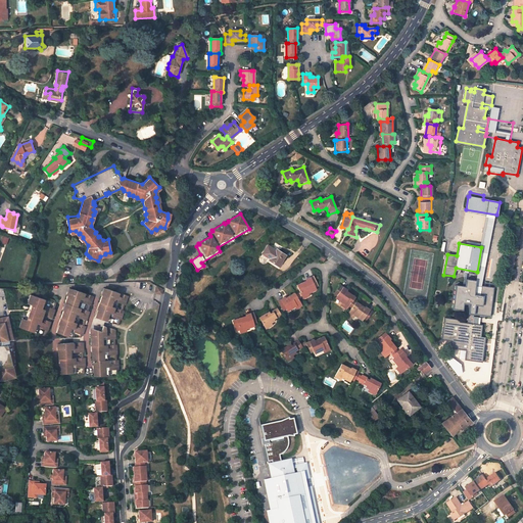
[(268,245),(262,253),(270,258),(269,259),(277,266),(281,258),(283,259),(285,255),(279,250),(278,251),(275,250),(268,245)]
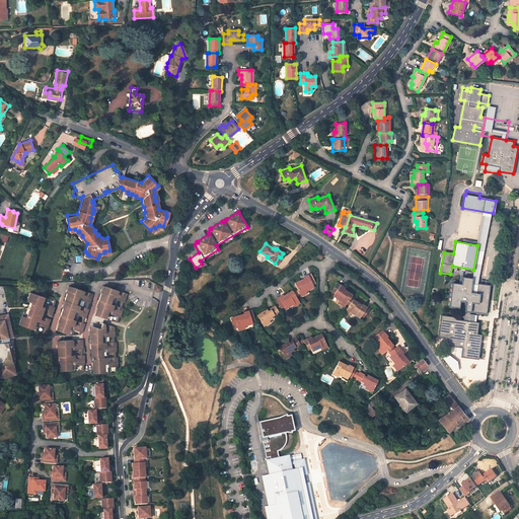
[(305,279),(295,283),(300,294),(306,291),(309,289),(308,287),(315,283),(311,274),(304,277),(305,279)]
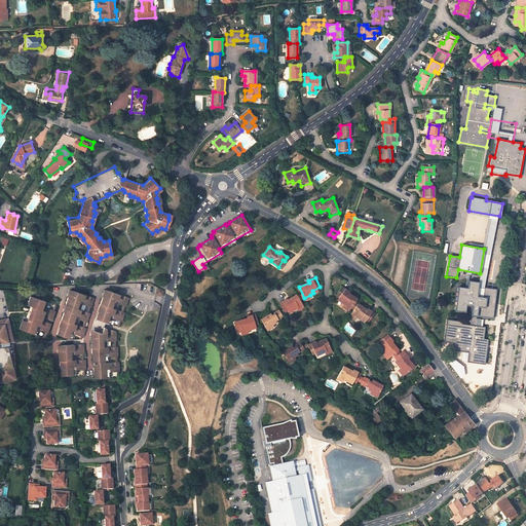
[(478,283),(468,282),(467,289),(458,288),(455,311),(464,312),(465,305),(472,306),(471,315),(476,316),(492,318),(495,290),(484,288),(483,298),(477,297),(478,283)]
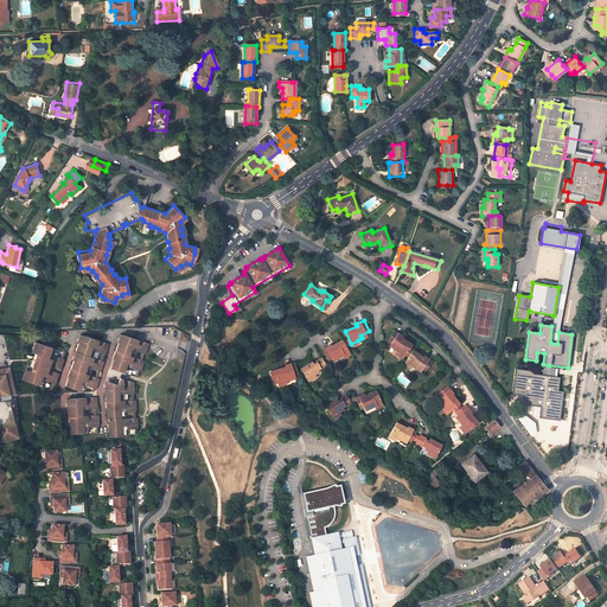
[(411,344),(402,337),(403,336),(396,330),(388,340),(396,345),(395,347),(398,351),(404,355),(411,344)]
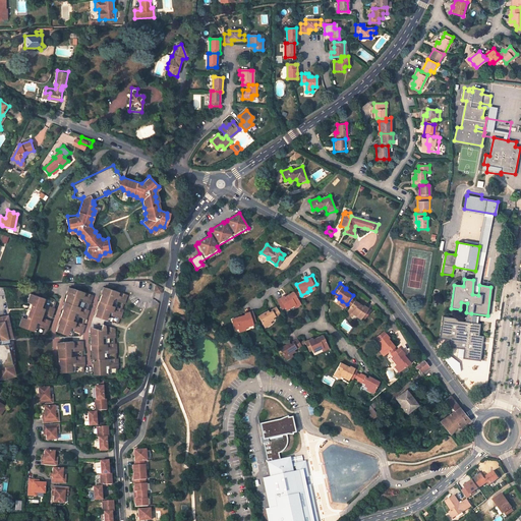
[(67,303),(65,311),(63,310),(60,319),(63,319),(61,327),(59,326),(57,334),(72,338),(74,332),(82,335),(85,326),(79,324),(78,327),(75,326),(76,323),(75,323),(77,316),(87,320),(90,310),(83,308),(82,311),(79,310),(80,307),(79,307),(81,301),(91,304),(94,294),(87,293),(87,295),(83,295),(83,292),(71,288),(68,295),(66,295),(64,302),(67,303)]
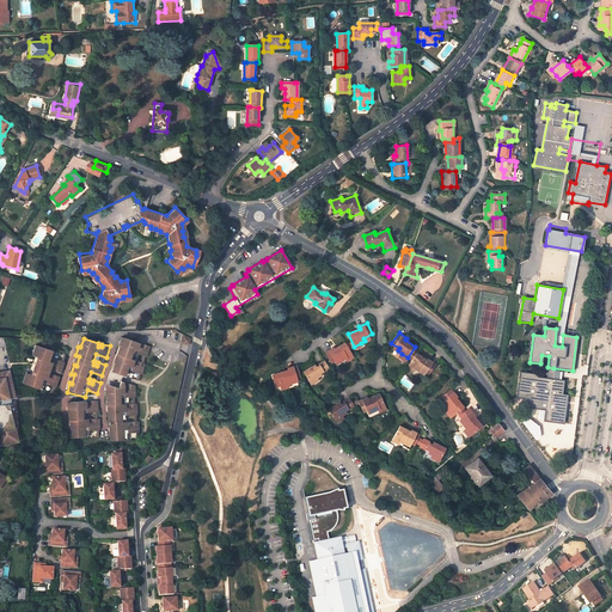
[(134,361),(136,354),(147,357),(150,346),(142,344),(142,347),(138,346),(139,343),(124,338),(121,347),(118,347),(116,356),(120,356),(117,365),(115,365),(112,373),(130,379),(132,377),(133,373),(142,375),(146,365),(139,362),(138,366),(135,365),(136,361),(134,361)]
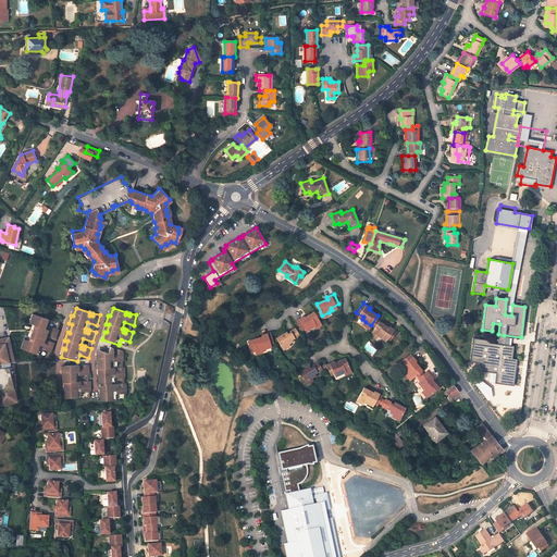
[(302,331),(309,326),(311,329),(314,326),(321,323),(314,312),(305,318),(304,317),(296,321),(302,331)]
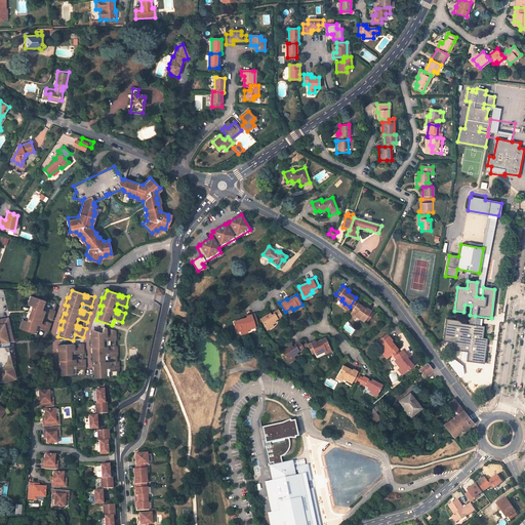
[(47,301),(29,296),(27,306),(31,307),(30,313),(42,317),(43,314),(46,315),(45,318),(52,319),(55,310),(45,307),(47,301)]
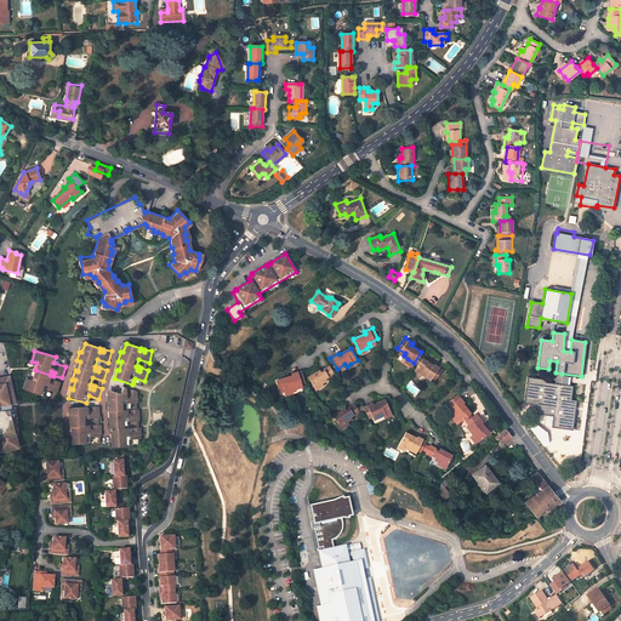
[(427,374),(436,380),(443,369),(434,364),(433,365),(423,358),(415,369),(422,374),(426,376),(427,374)]
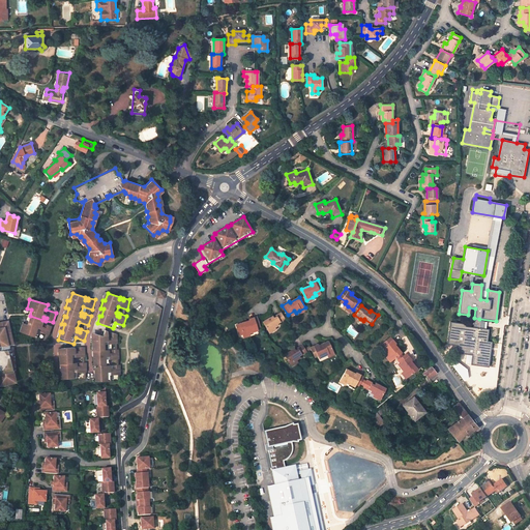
[(273,317),(264,322),(269,331),(275,327),(278,325),(276,323),(280,321),(281,322),(285,319),(282,313),(276,316),(276,317),(274,318),(273,317)]
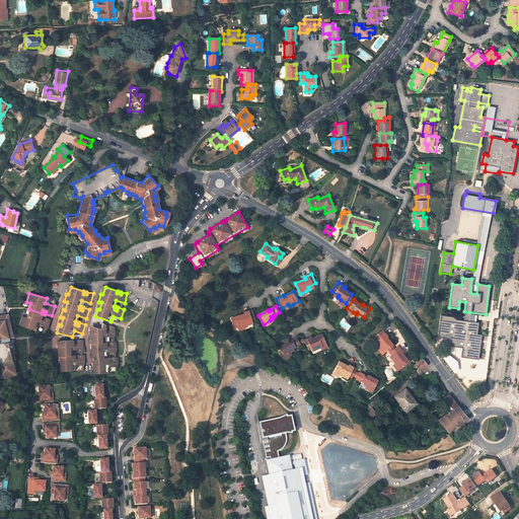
[(243,326),(247,325),(247,322),(255,320),(254,319),(254,318),(254,317),(253,316),(253,315),(253,314),(252,310),(244,312),(244,314),(234,317),(238,328),(243,326)]
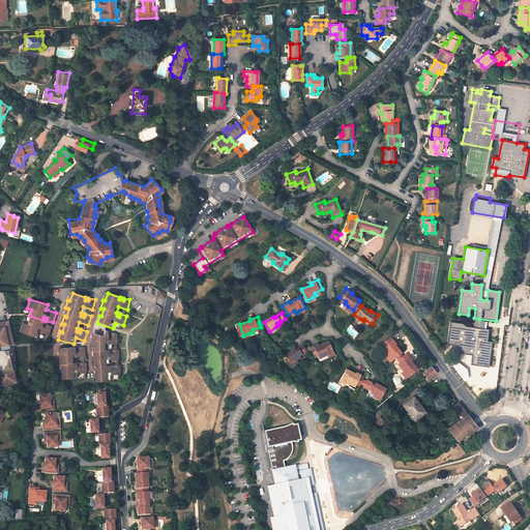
[(0,319),(0,381),(13,378),(9,354),(9,341),(8,337),(11,336),(7,318),(0,319)]
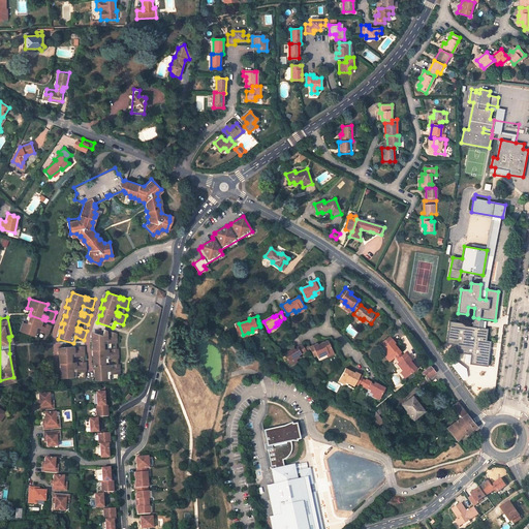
[(478,318),(473,317),(472,328),(481,329),(483,321),(477,320),(478,318)]
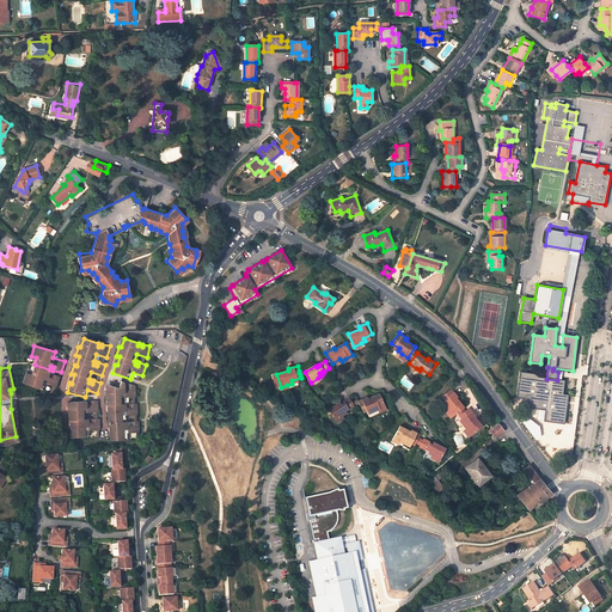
[(23,385),(43,392),(46,385),(56,387),(60,377),(51,374),(50,378),(48,377),(48,374),(34,369),(31,377),(25,374),(23,385)]
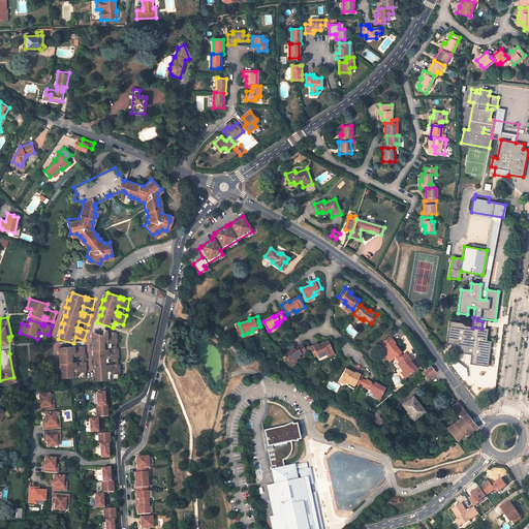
[(464,324),(449,322),(446,344),(457,345),(456,352),(465,353),(471,354),(470,363),(470,364),(487,366),(490,342),(486,341),(487,330),(481,329),(472,328),(464,327),(464,324)]
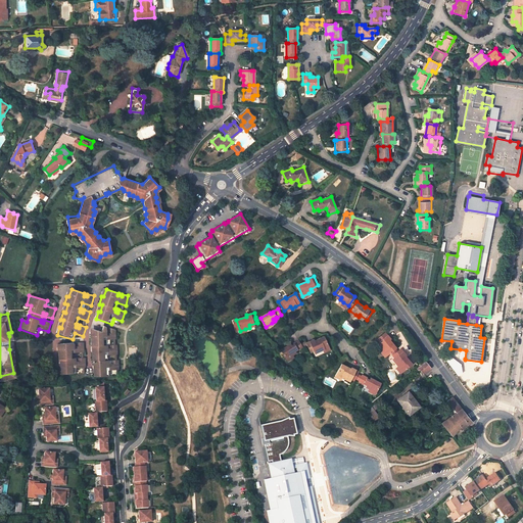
[(95,346),(94,354),(92,354),(92,363),(96,363),(96,371),(94,371),(93,379),(109,379),(109,373),(119,373),(119,363),(112,363),(112,366),(109,366),(109,363),(108,363),(108,357),(119,357),(119,346),(112,346),(111,350),(108,349),(108,346),(107,346),(107,340),(116,341),(116,331),(110,329),(110,334),(107,334),(107,328),(104,327),(102,332),(98,331),(93,331),(93,339),(91,339),(91,346),(95,346)]
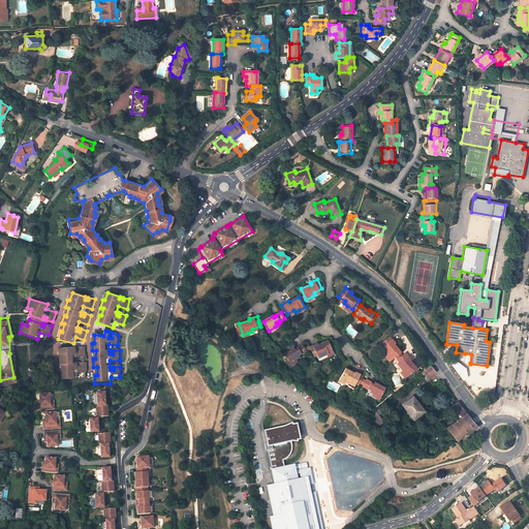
[(400,352),(394,344),(395,343),(390,337),(380,343),(386,350),(384,351),(386,354),(391,360),(392,360),(397,355),(400,352)]
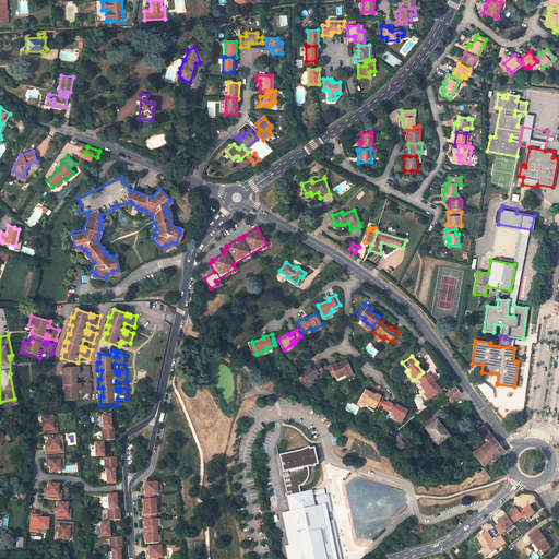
[(348,359),(337,364),(337,363),(329,367),(334,377),(342,373),(343,377),(347,375),(354,371),(353,369),(348,359)]
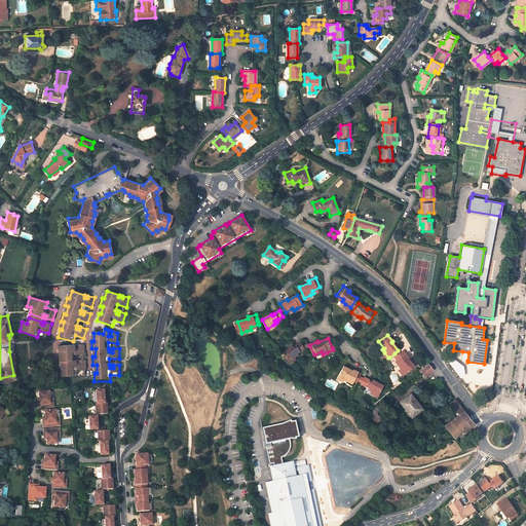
[(283,352),(288,361),(295,357),(298,354),(296,352),(299,350),(300,351),(305,348),(301,342),(296,345),(296,346),(291,349),(290,347),(283,352)]
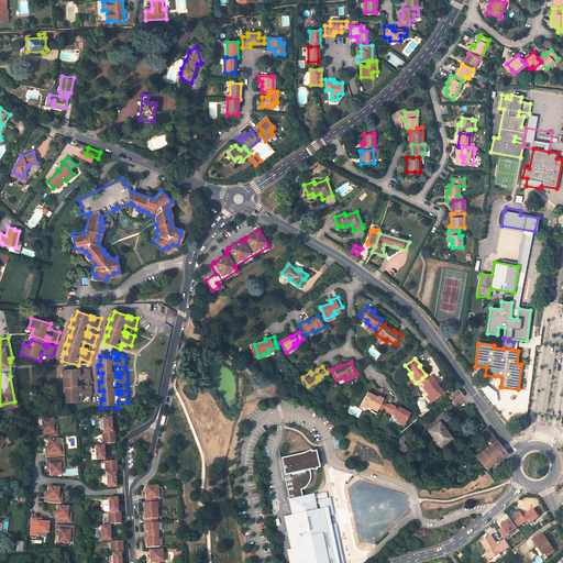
[(66,387),(66,396),(64,396),(64,405),(81,405),(81,398),(91,398),(92,387),(85,387),(85,390),(81,390),(81,387),(80,387),(80,381),(90,382),(90,371),(84,371),(84,374),(80,373),(80,371),(65,371),(65,378),(63,379),(63,387),(66,387)]
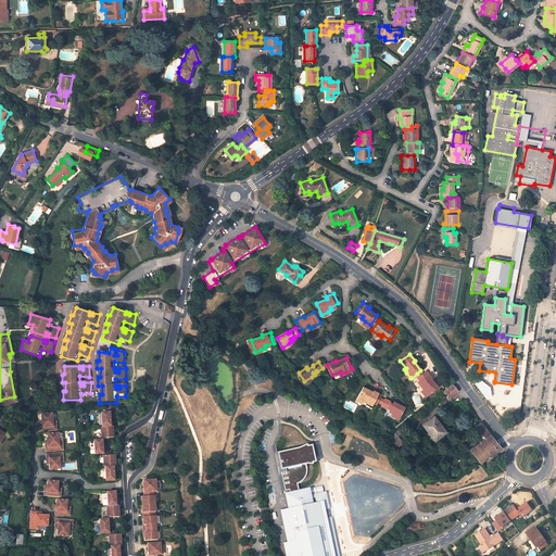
[(437,388),(430,379),(431,378),(426,371),(419,377),(417,378),(419,381),(422,384),(420,387),(422,390),(427,395),(437,388)]
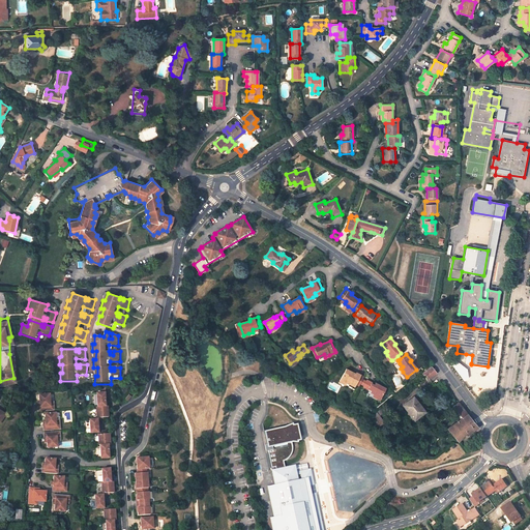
[(437,373),(431,366),(424,373),(425,374),(430,379),(437,373)]
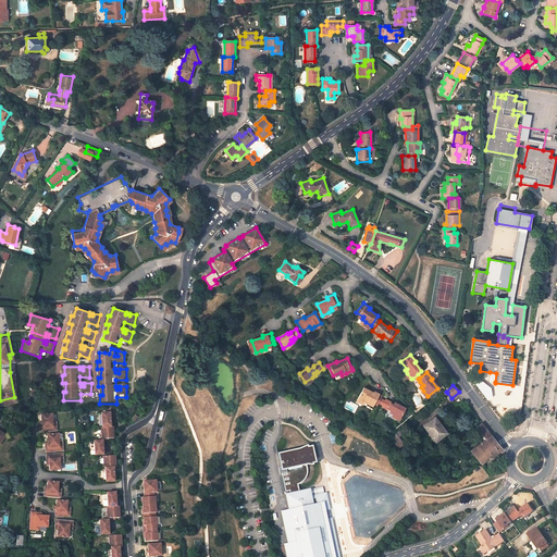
[(363,387),(358,399),(363,403),(368,405),(369,401),(378,406),(383,396),(374,392),(374,393),(363,387)]
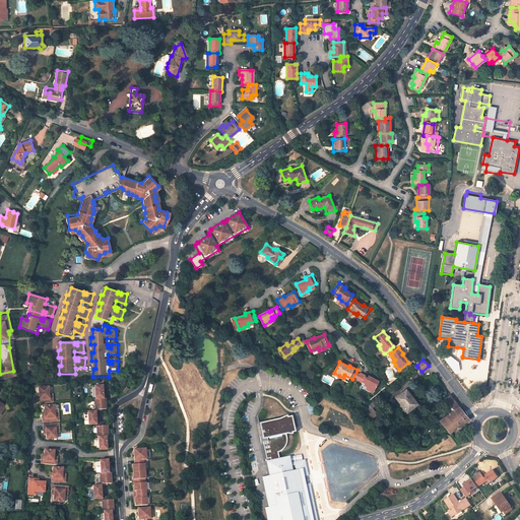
[(378,382),(369,377),(368,378),(365,377),(366,376),(361,374),(356,380),(362,383),(362,382),(363,382),(366,383),(365,386),(368,387),(374,390),(378,382)]
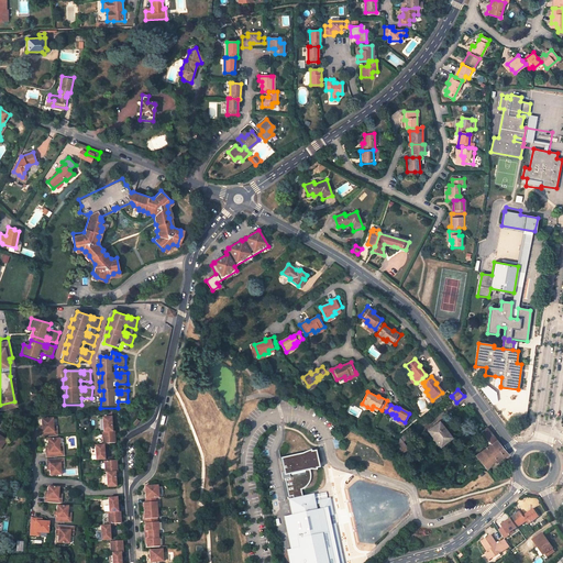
[(103,419),(105,433),(112,433),(111,419),(103,419)]
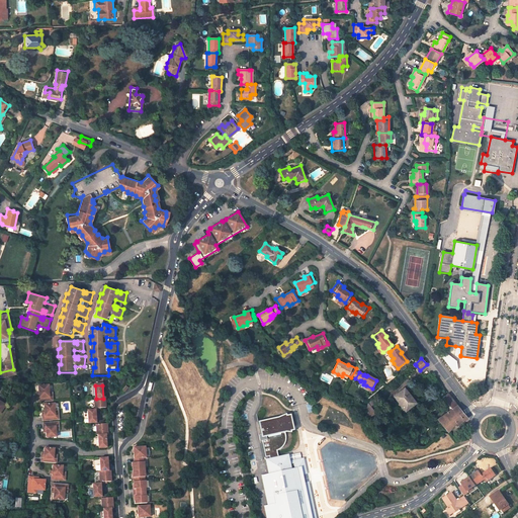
[(38,403),(54,402),(54,398),(51,398),(50,395),(50,387),(39,389),(39,394),(39,397),(37,397),(38,403)]
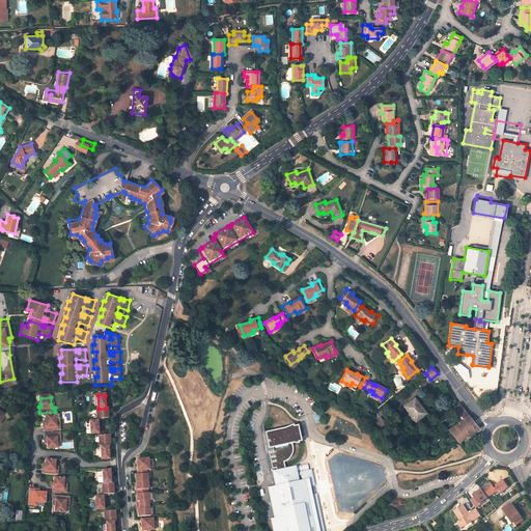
[(414,398),(403,406),(415,420),(426,411),(424,409),(423,410),(414,398)]
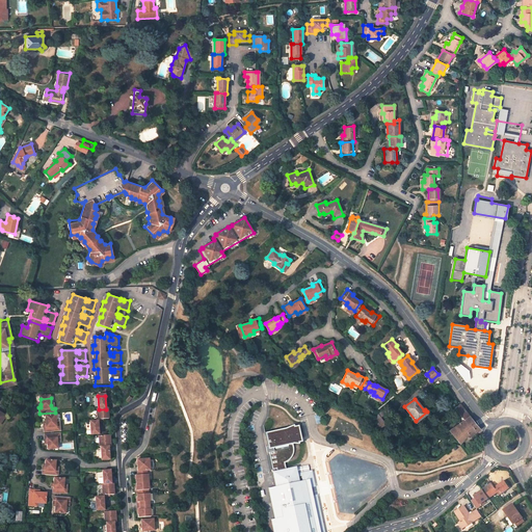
[(460,404),(454,408),(463,420),(469,416),(460,404)]
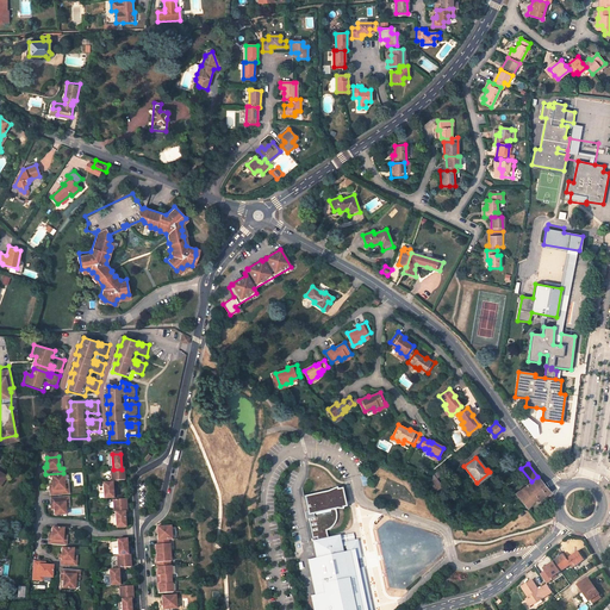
[(112,470),(113,484),(117,484),(118,484),(118,481),(125,481),(124,468),(122,470),(113,470),(112,470)]
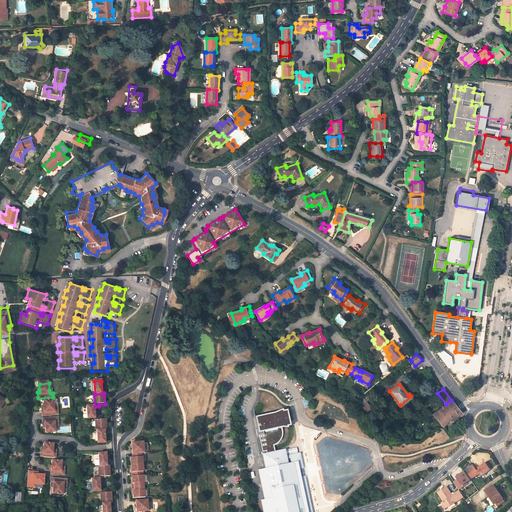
[(366,412),(371,408),(364,398),(359,403),(366,412)]
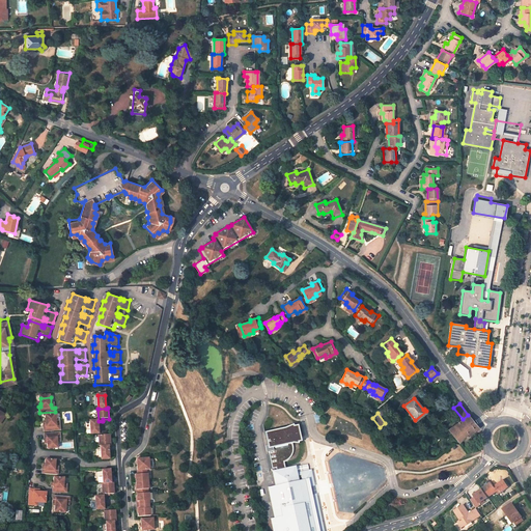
[(57,415),(46,415),(46,422),(47,425),(45,425),(45,431),(60,430),(60,426),(57,426),(57,423),(57,415)]
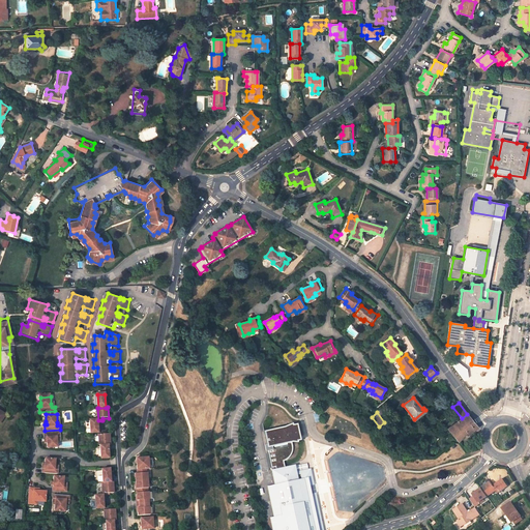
[(467,414),(463,417),(473,430),(477,428),(467,414)]
